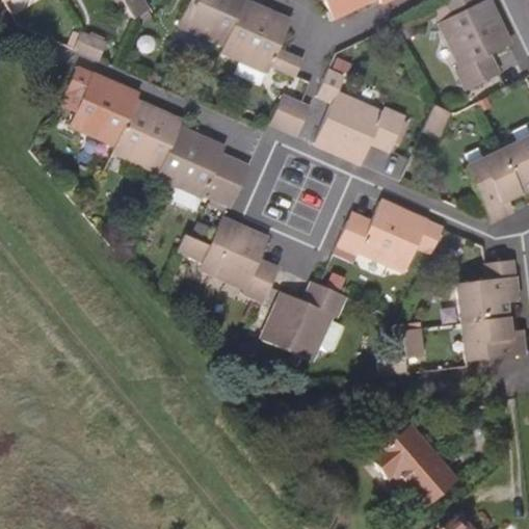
[(124,0),(127,5),(135,19),(138,17),(151,9),(146,0),(124,0)]
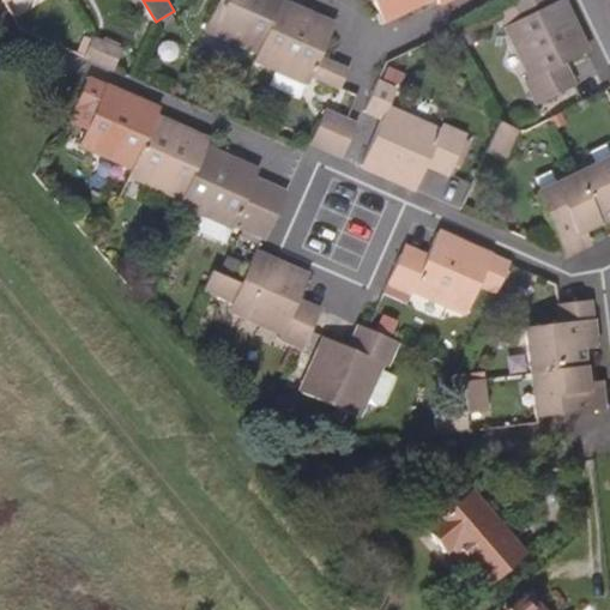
[(265,42),(284,0),(219,0),(211,19),(265,42)]
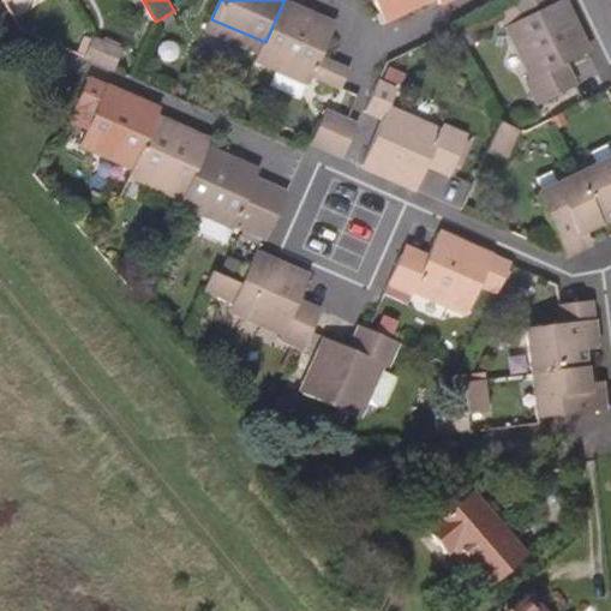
[(323,55),(334,30),(322,25),(324,17),(287,0),(285,0),(265,42),(258,59),(312,83),(316,73),(345,87),(352,69),(323,55)]
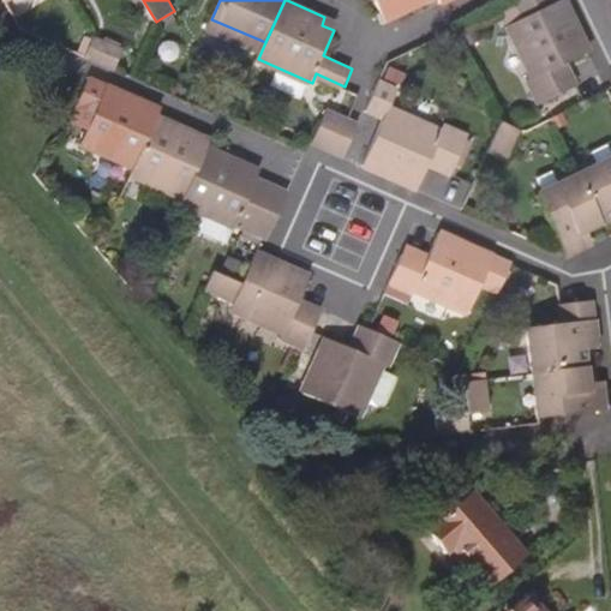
[(377,0),(383,12),(395,6),(400,13),(426,0),(377,0)]
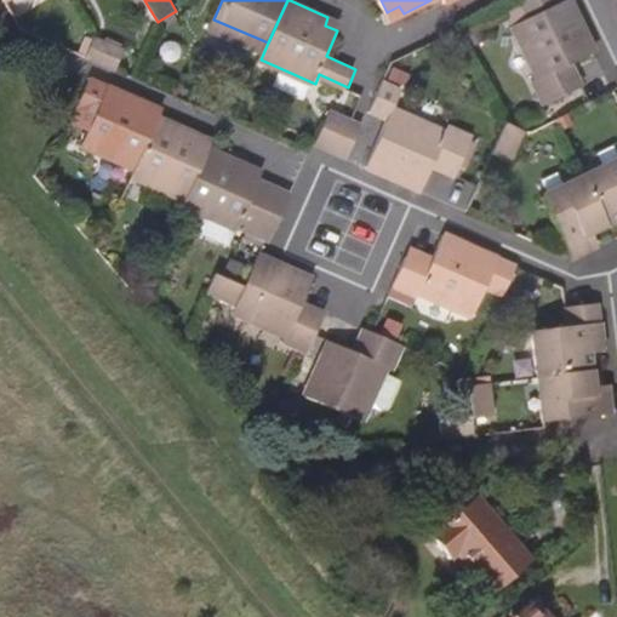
[(524,0),(532,17),(514,24),(540,78),(535,80),(547,104),(576,90),(565,68),(573,63),(598,51),(572,0),(565,0),(561,3),(560,0),(524,0)]
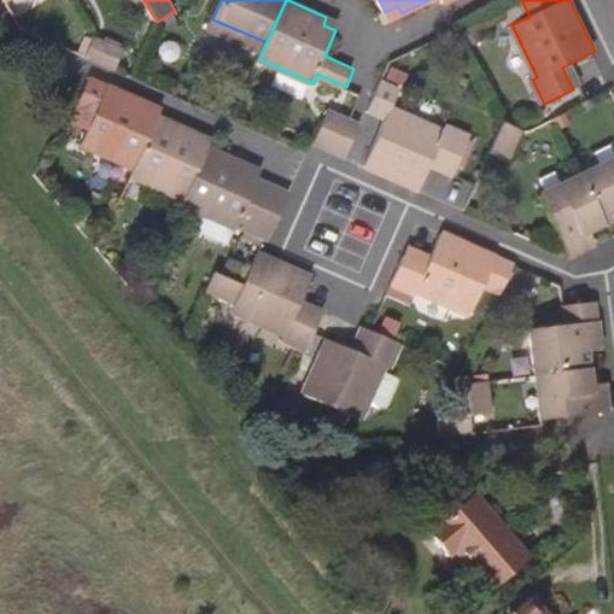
[(389,19),(402,13),(397,6),(385,12),(389,19)]
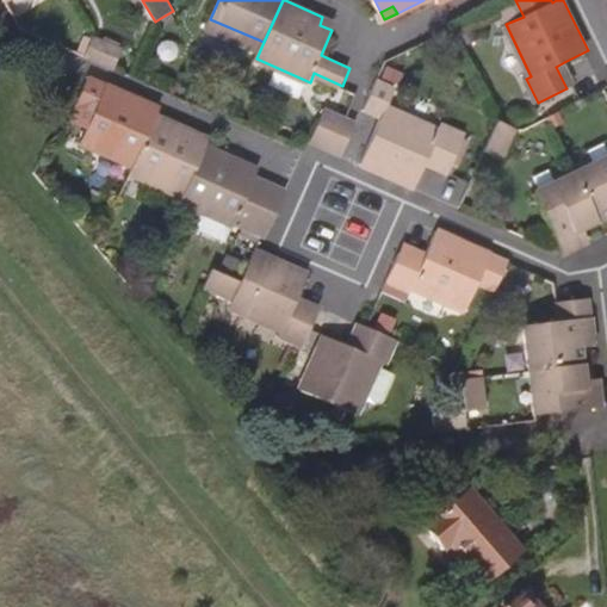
[(178,18),(173,11),(159,19),(162,28),(178,18)]
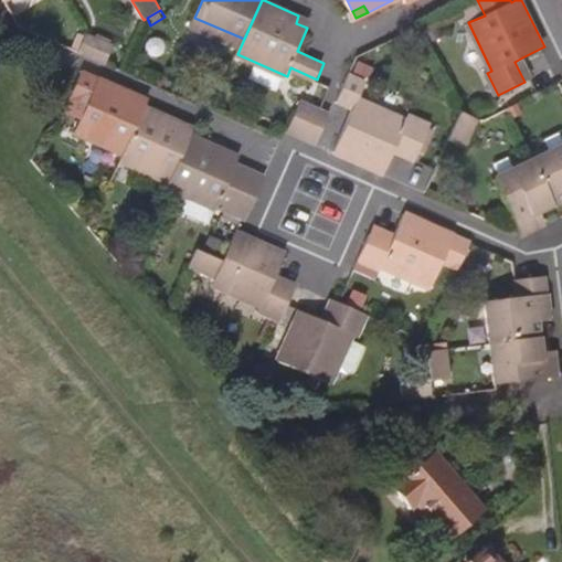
[(310,20),(298,16),(296,23),(307,28),(310,20)]
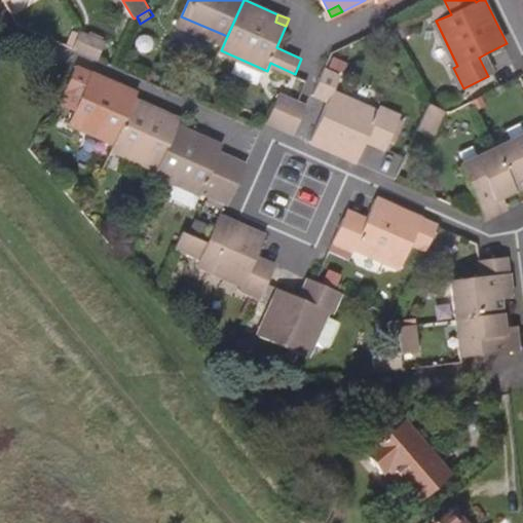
[(66,43),(74,46),(79,34),(72,31),(66,43)]
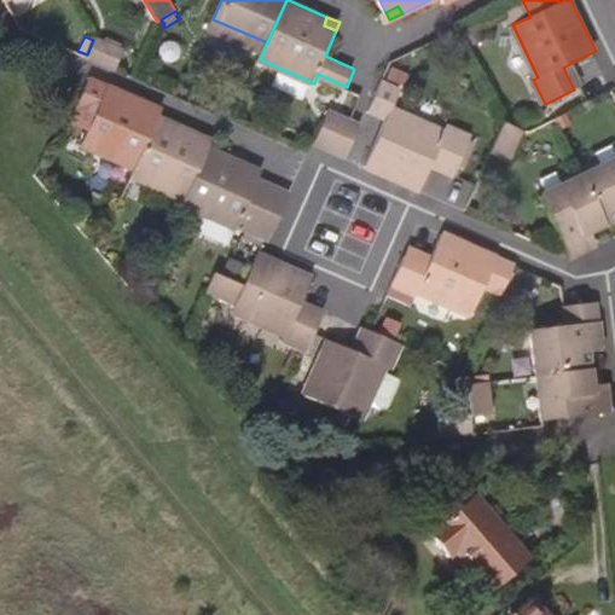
[(87,54),(116,68),(125,51),(96,38),(93,40),(87,54)]
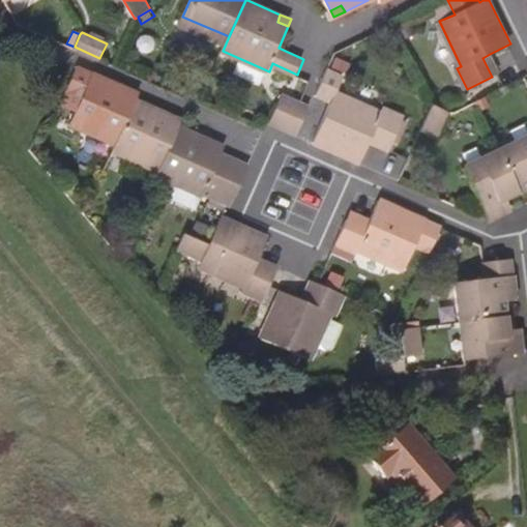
[(499,72),(490,54),(482,58),(492,77),(499,72)]
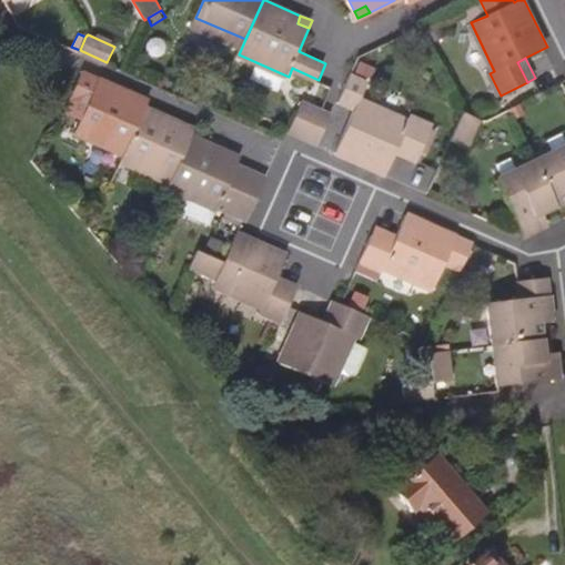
[(127,154),(144,113),(148,107),(134,101),(138,93),(83,70),(72,97),(89,104),(78,132),(127,154)]
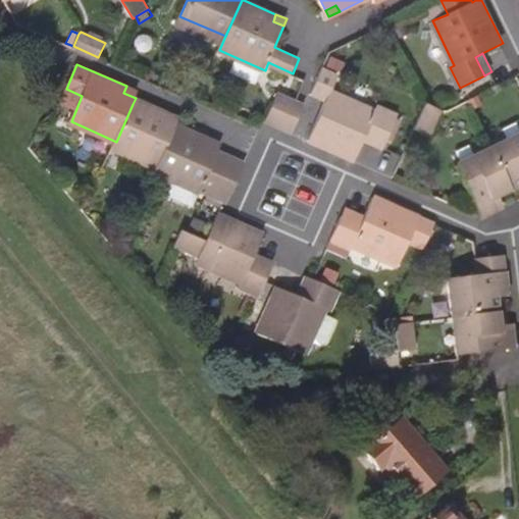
[(310,139),(357,159),(368,132),(387,140),(399,114),(379,105),(377,110),(332,90),(339,74),(323,67),(312,93),(327,99),(310,139)]
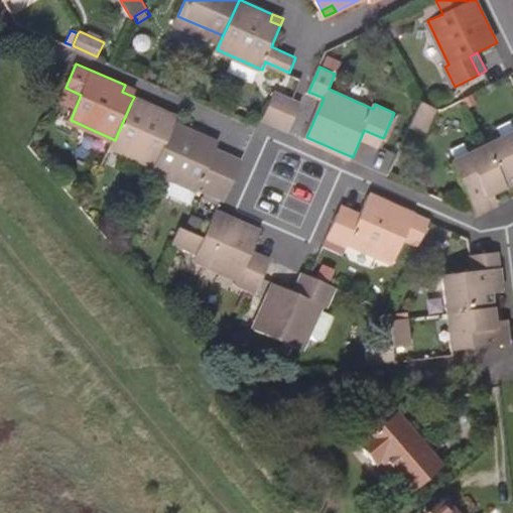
[(136,90),(125,85),(122,92),(134,97),(136,90)]
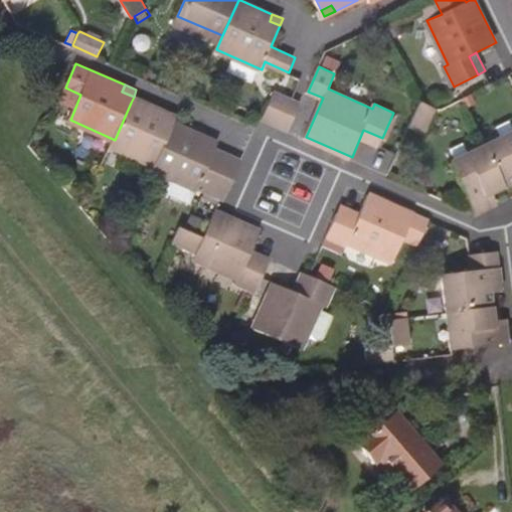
[(263,118),(276,124),(288,97),(275,91),(263,118)]
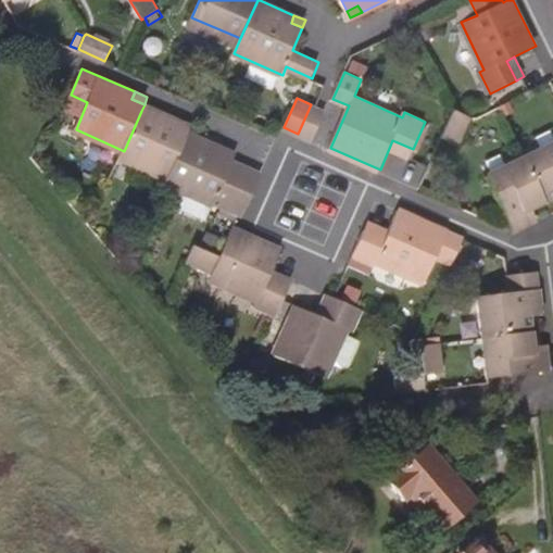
[(156,110),(145,104),(141,111),(154,116),(156,110)]
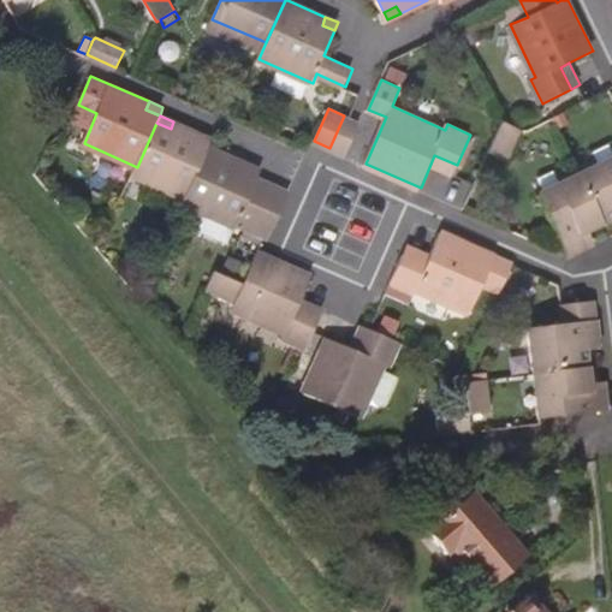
[(351,118),(344,116),(330,148),(345,155),(361,123),(351,118)]
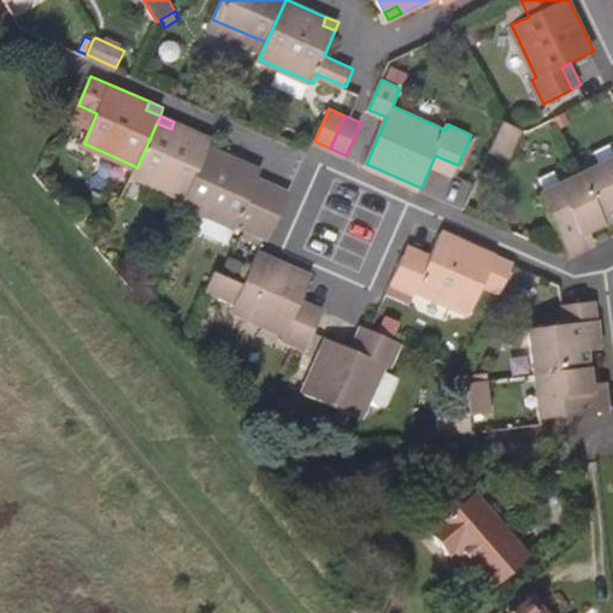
[(522,129),(504,121),(490,149),(508,158),(522,129)]
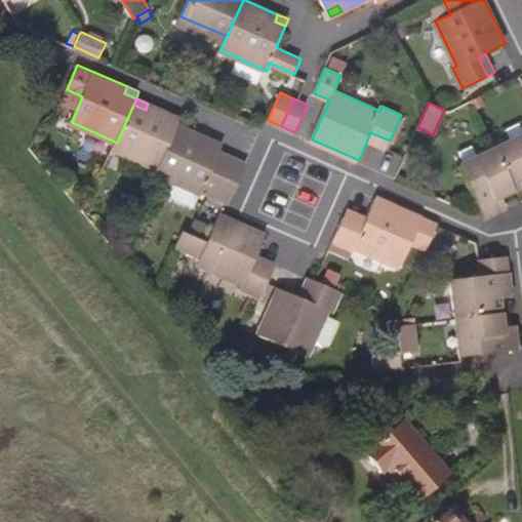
[(158,169),(177,124),(181,118),(148,104),(146,110),(133,105),(117,143),(114,149),(158,169)]
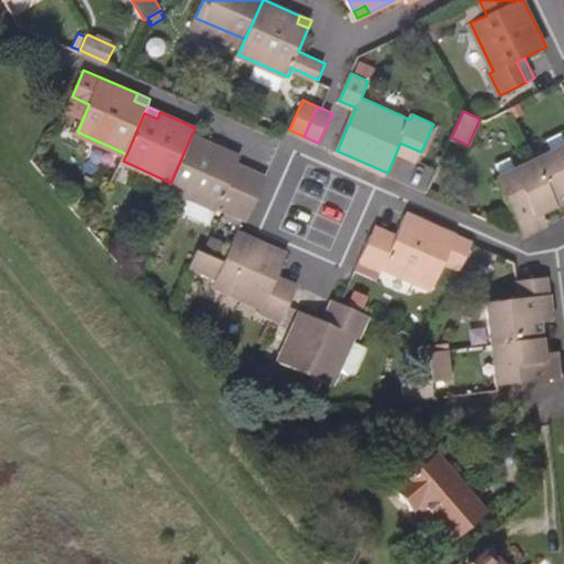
[(248,219),(255,205),(226,192),(233,177),(238,163),(225,157),(228,150),(192,134),(171,183),(168,188),(187,197),(216,211),(217,211),(219,206),(245,218),(248,219)]
